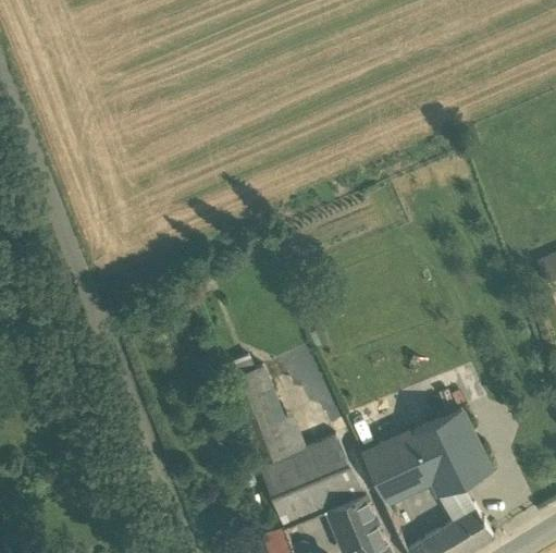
[(555,255),(536,263),(545,285),(555,281),(555,255)]
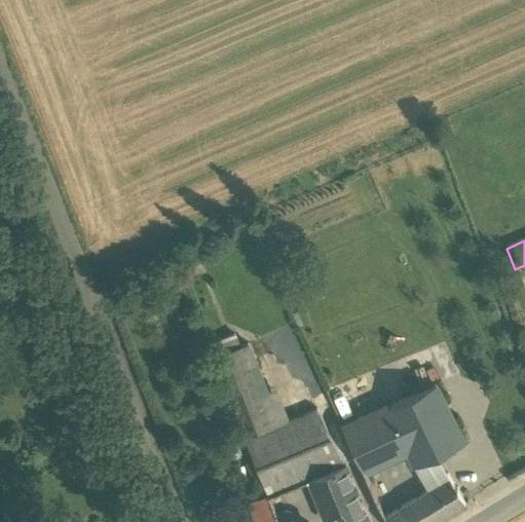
[(233,336),(209,346),(214,360),(238,349),(233,336)]
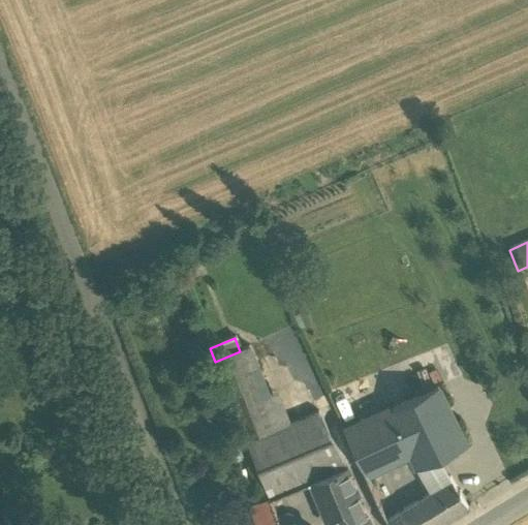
[(240,351),(215,362),(246,442),(287,426),(275,395),(268,398),(248,348),(240,351)]
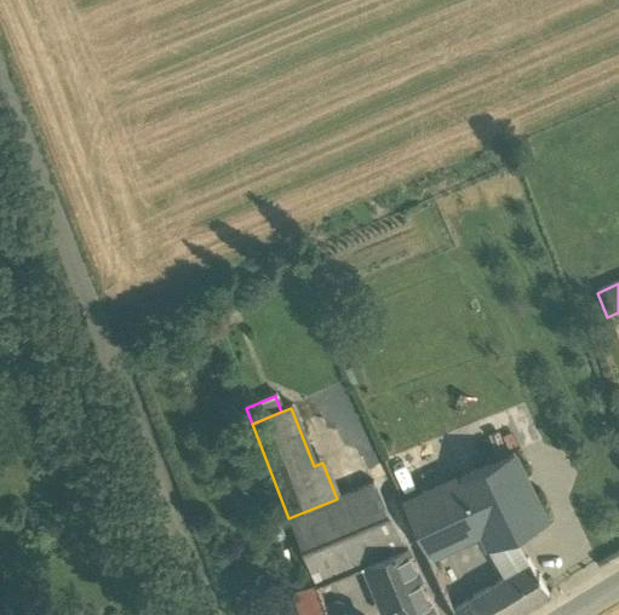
[(513,457),(459,482),(481,532),(491,551),(545,524),(513,457)]
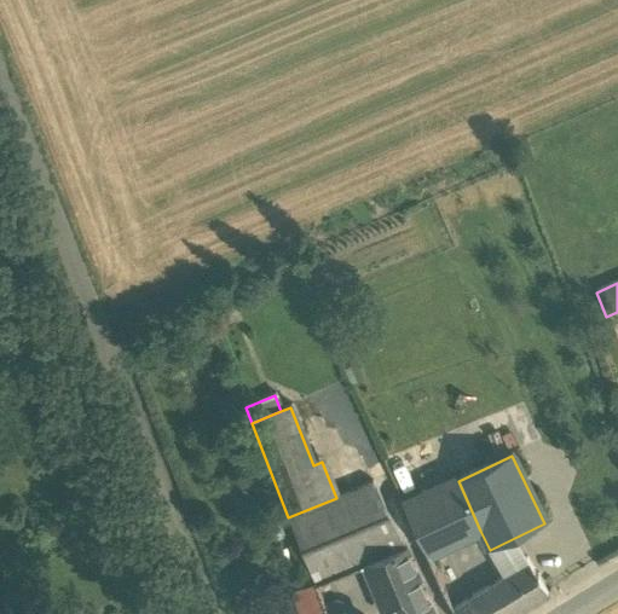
[(458,481),(403,507),(426,556),(446,546),(480,531),(458,481)]
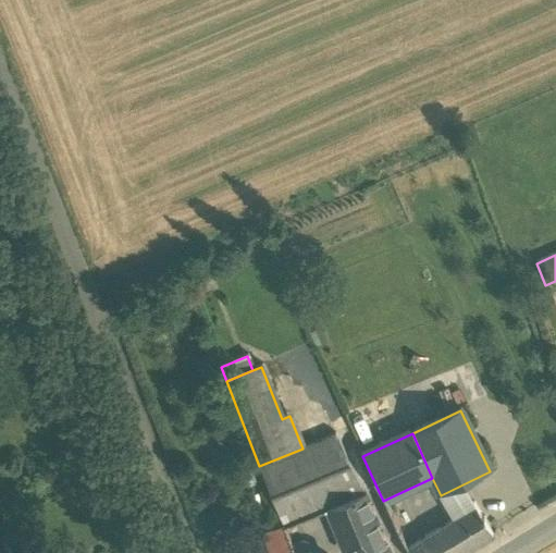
[(303,449),(259,466),(269,491),(283,527),(284,528),(363,496),(335,435),(303,449)]
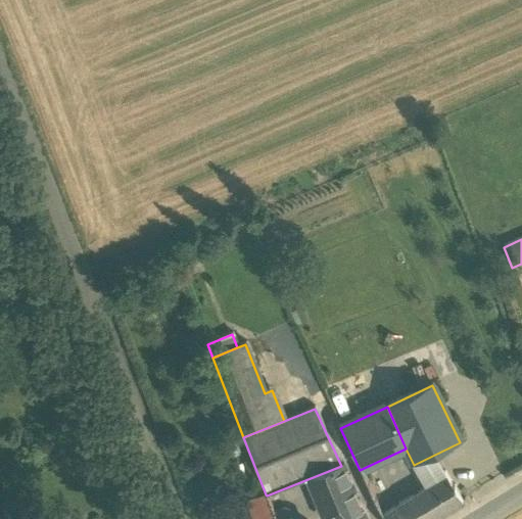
[(266,494),(252,461),(243,464),(256,499),(266,494)]
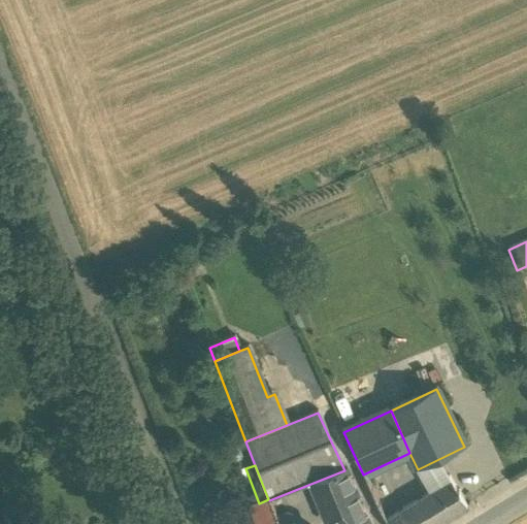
[(401,511),(381,466),(363,475),(385,521),(386,520),(401,511)]
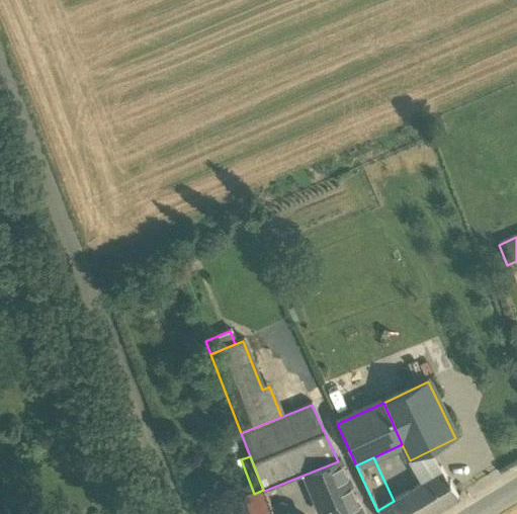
[(338,461),(264,491),(272,513),(323,513),(354,501),(338,461)]
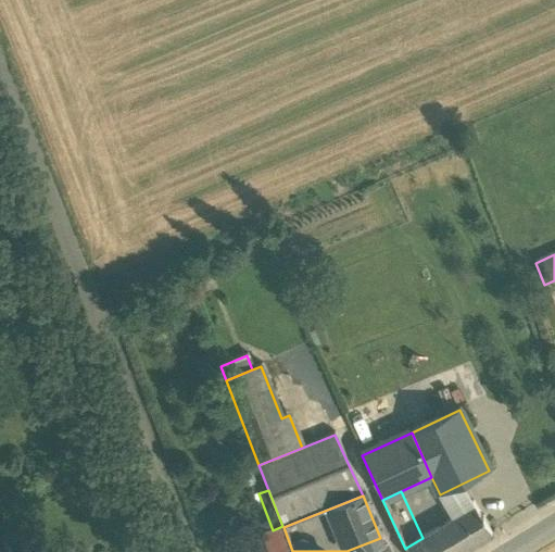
[(491,536),(474,507),(451,522),(468,550),(491,536)]
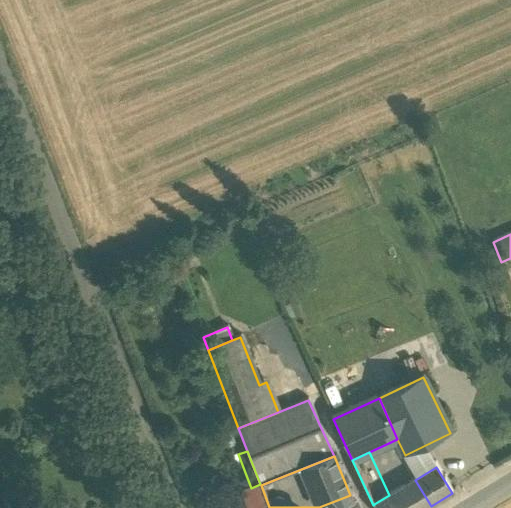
[(389,495),(374,504),(376,507),(429,507),(431,506),(415,480),(389,495)]
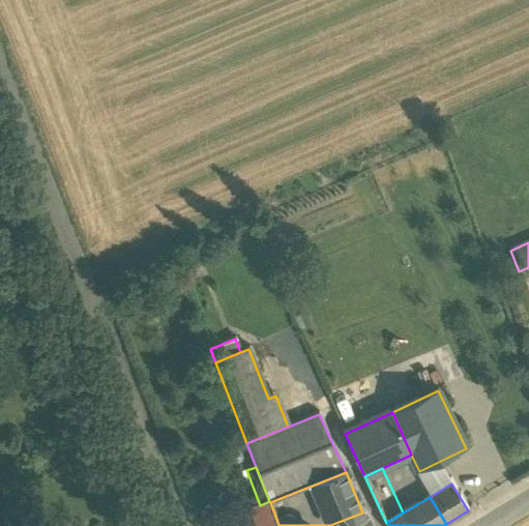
[(260,505),(247,510),(254,525),(278,525),(270,502),(269,501),(260,505)]
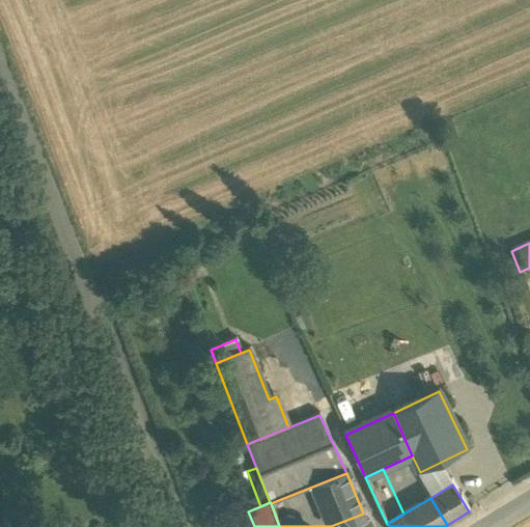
[(368,526),(363,514),(331,526),(368,526)]
